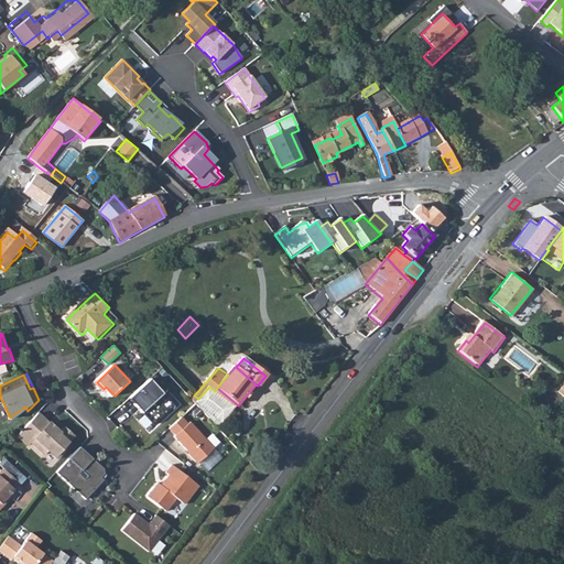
[(151,378),(129,398),(154,424),(175,404),(151,378)]
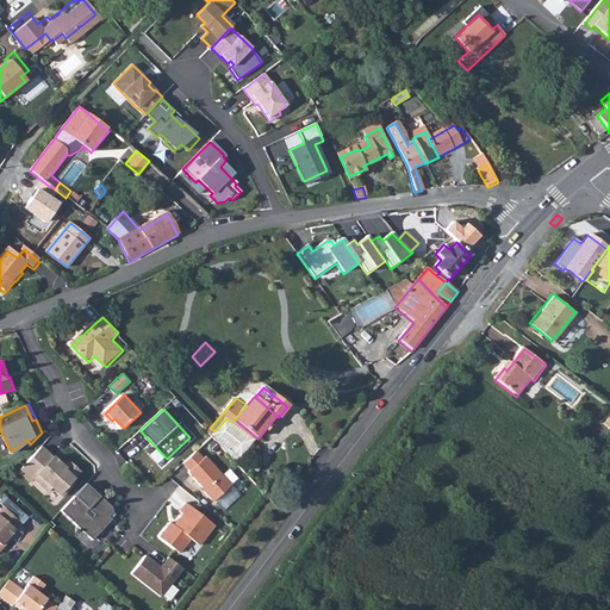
[(42,446),(19,470),(31,481),(35,478),(49,491),(54,487),(62,496),(73,485),(69,483),(80,471),(70,461),(66,467),(54,456),(42,446)]
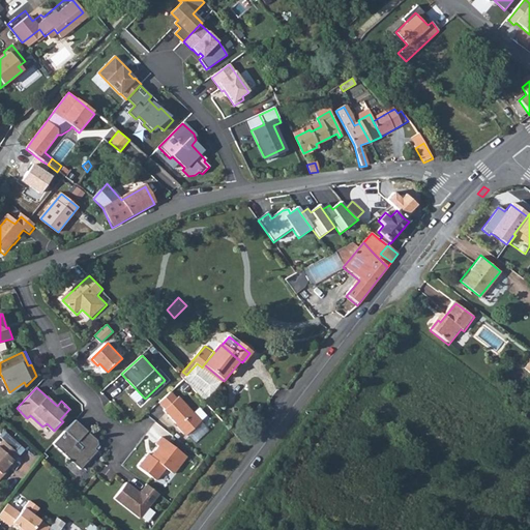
[(170,391),(158,403),(165,409),(164,410),(178,427),(177,428),(185,436),(201,421),(178,396),(176,399),(170,391)]
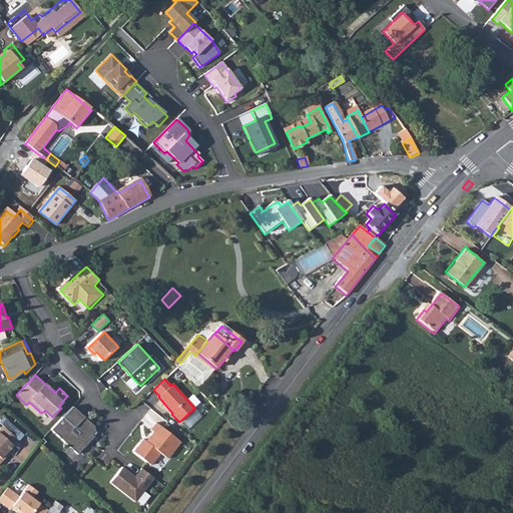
[(72,406),(51,429),(78,454),(94,436),(91,434),(95,430),(94,426),(72,406)]
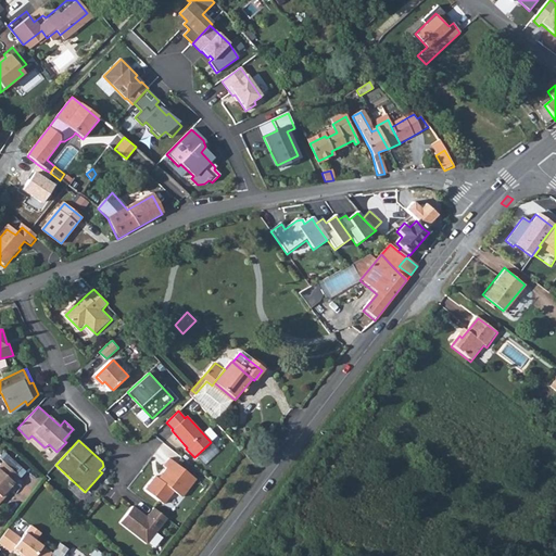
[(154,475),(144,488),(163,503),(173,490),(181,496),(196,478),(168,457),(163,465),(165,467),(158,477),(154,475)]
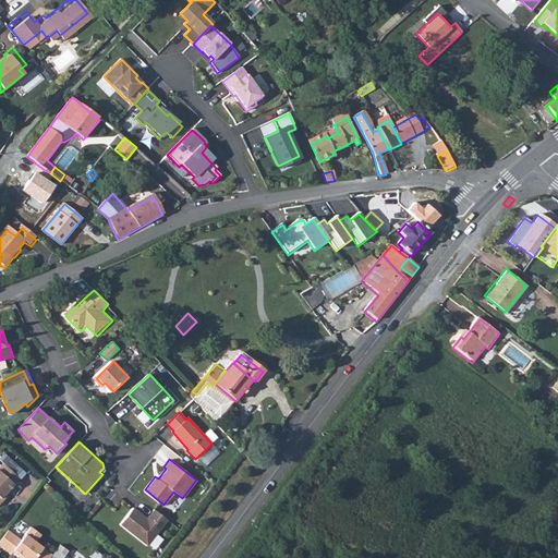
[(0,466),(0,505),(7,498),(4,496),(21,478),(4,463),(0,468),(0,466)]
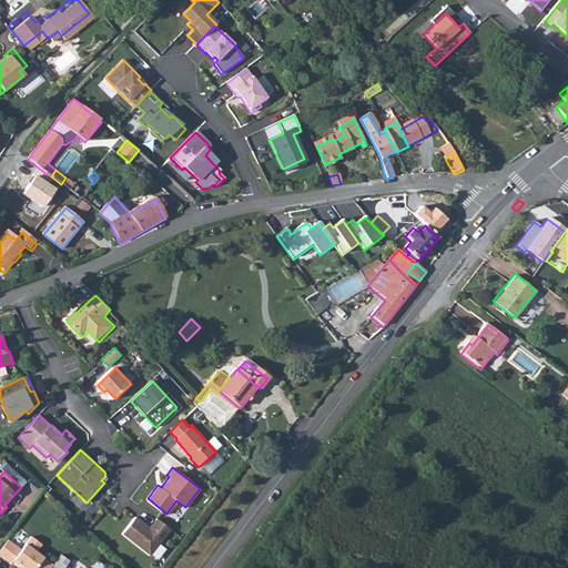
[(149,555),(170,528),(156,518),(149,527),(134,516),(122,533),(149,555)]
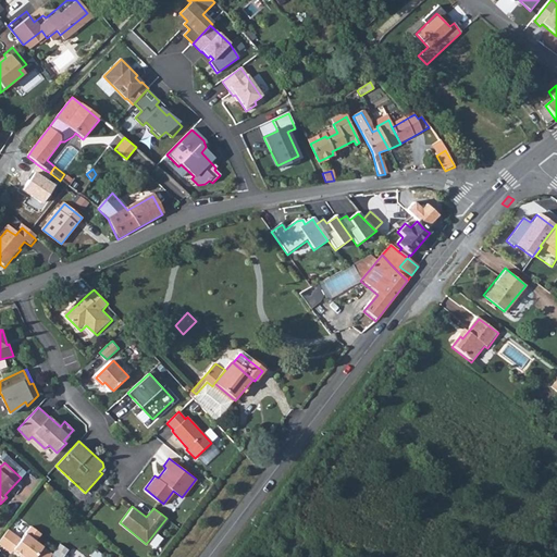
[(8,528),(0,537),(0,543),(10,553),(12,549),(22,556),(25,556),(27,555),(29,556),(52,556),(54,555),(38,542),(44,533),(34,525),(23,540),(8,528)]
